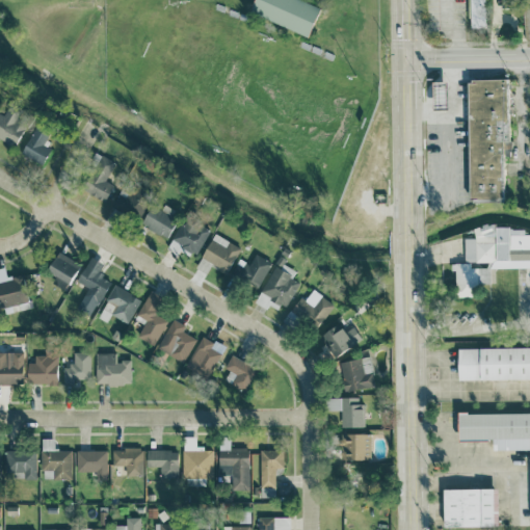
[(255,0),(249,12),(309,37),(321,7),(301,0),(255,0)]
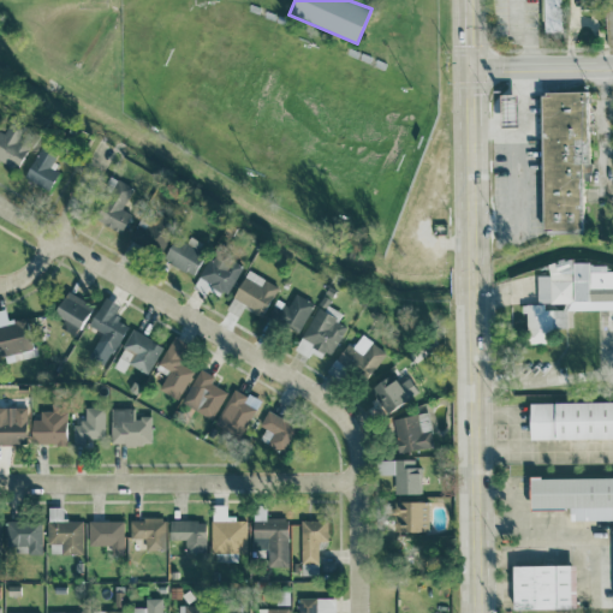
[(563,33),(561,0),(543,0),(545,34),(563,33)]
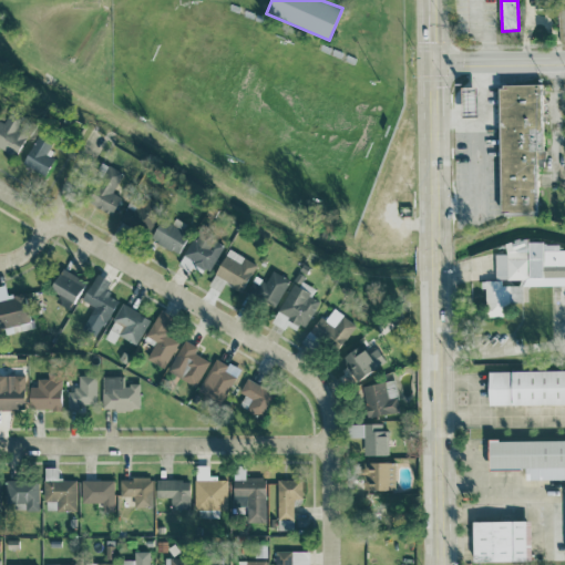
[(501,214),(535,214),(535,167),(543,167),(542,85),(499,85),(501,214)]
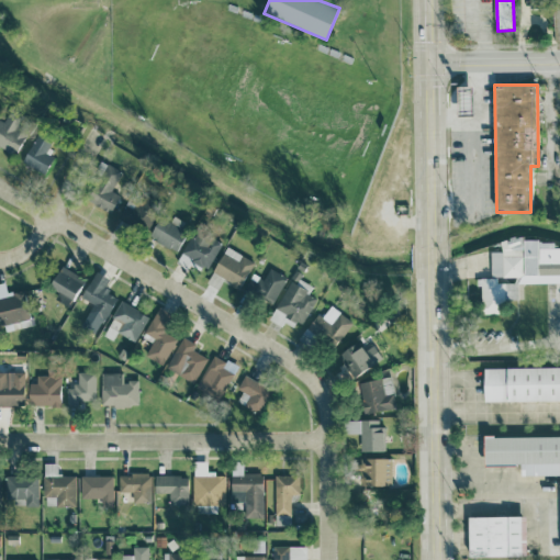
[(472,114),(471,87),(458,88),(458,115),(472,114)]
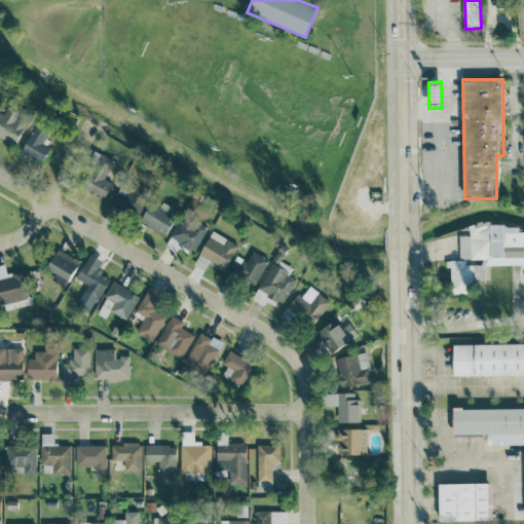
[(0,138),(14,145),(28,117),(4,106),(0,113),(0,138)]
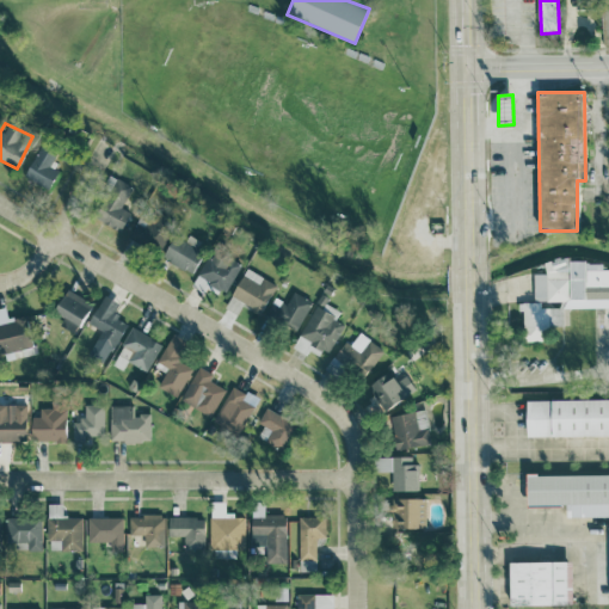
[(51,167),(57,155),(42,147),(25,178),(49,191),(60,172),(51,167)]
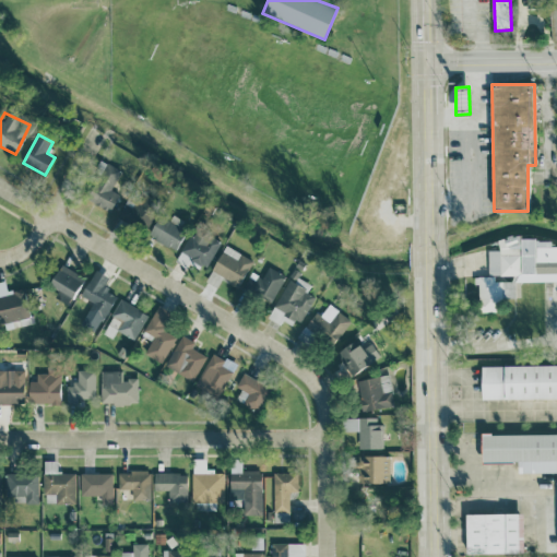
[(122,170),(104,163),(87,201),(111,213),(120,194),(114,191),(122,170)]
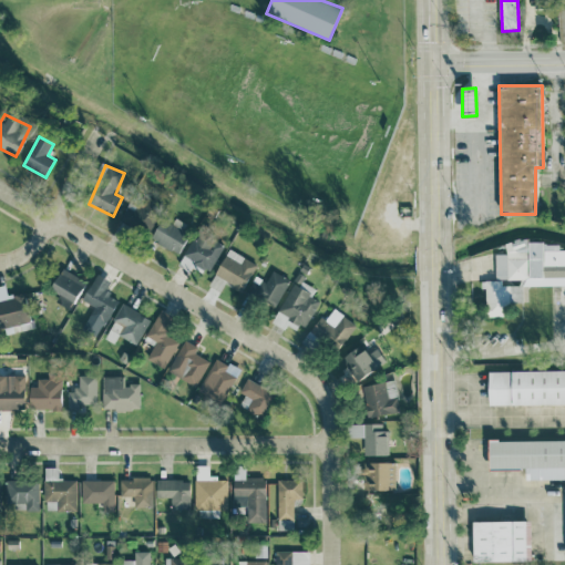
[(121,221),(150,235),(161,214),(132,199),(121,221)]
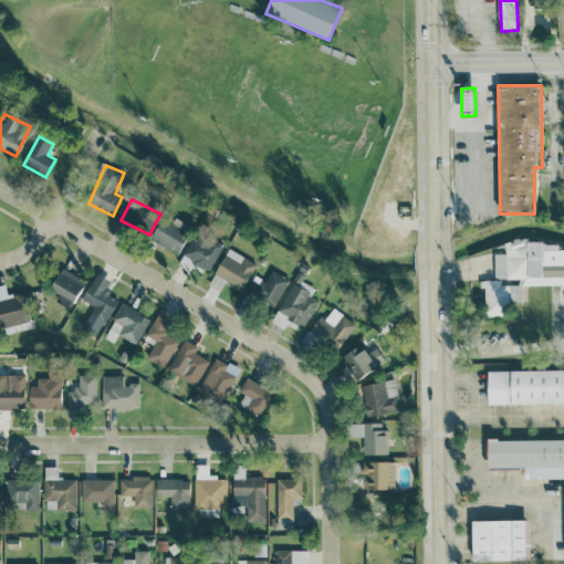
[(152,241),(180,253),(188,235),(181,231),(185,223),(178,220),(175,226),(160,219),(152,241)]
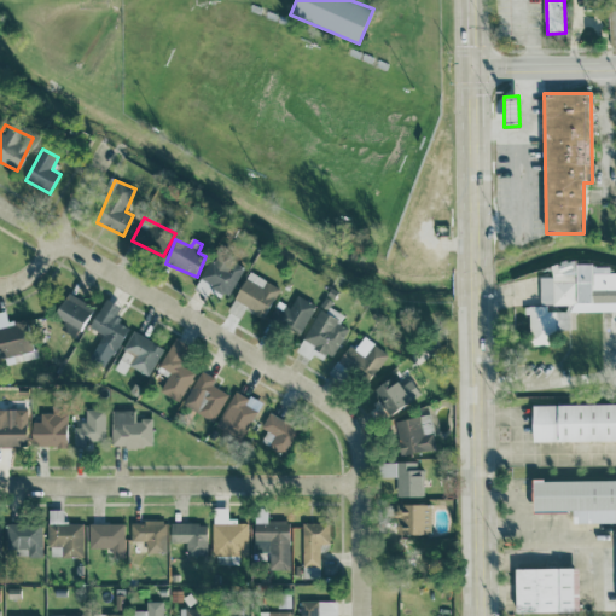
[(209,290),(230,300),(245,269),(216,254),(196,290),(207,296),(209,290)]
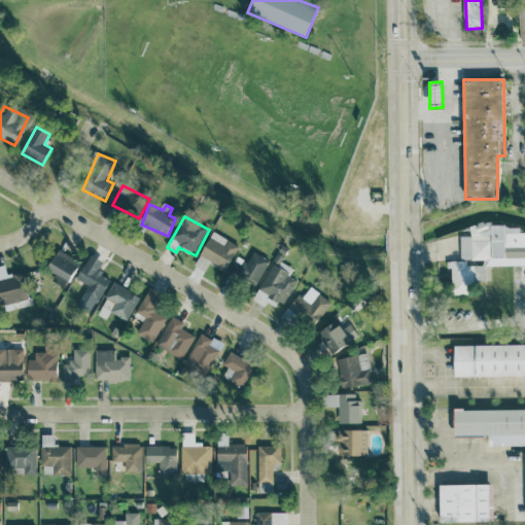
[(524,232),(520,233),(520,224),(470,225),(470,237),(461,237),(461,261),(451,261),(452,295),(471,294),(470,282),(487,282),(486,267),(524,266),(524,232)]
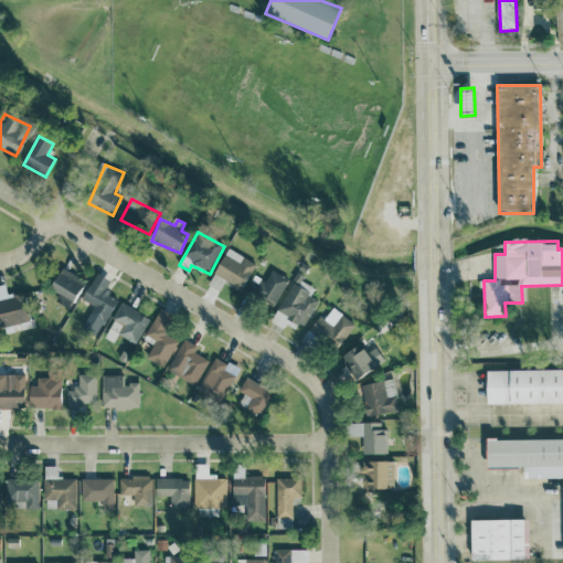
[(215,276),(243,290),(257,264),(229,250),(215,276)]
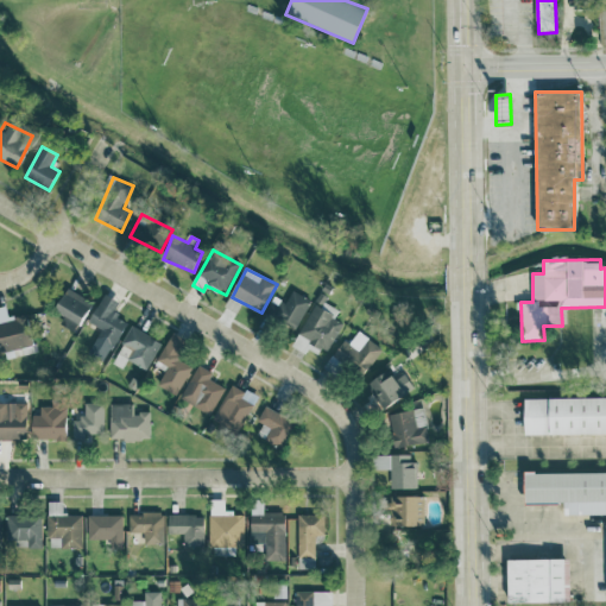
[(67,317),(62,324),(75,333),(93,303),(68,288),(55,310),(67,317)]
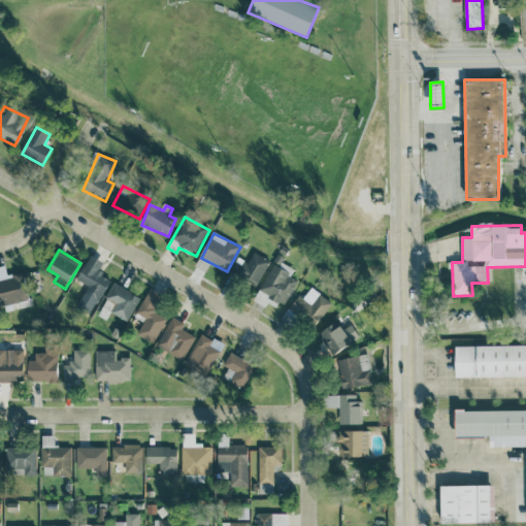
[(271,262),(255,253),(250,263),(239,258),(231,273),(257,288),(271,262)]
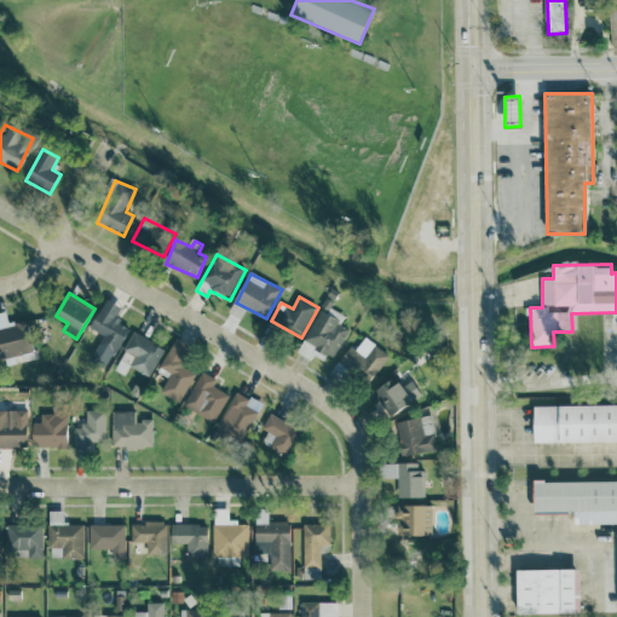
[(122,307),(108,300),(91,328),(105,335),(92,358),(108,368),(131,328),(115,319),(122,307)]
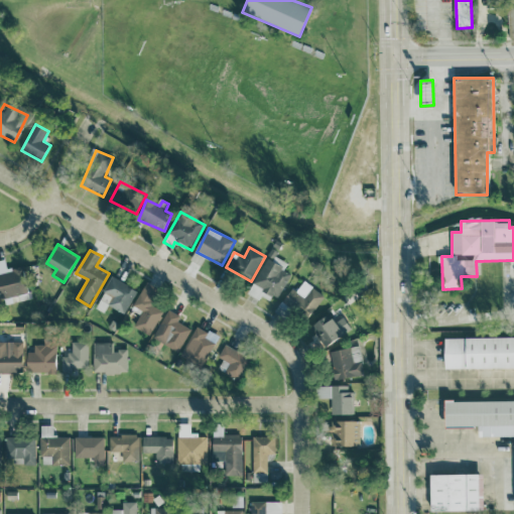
[(0,261),(0,292),(3,305),(13,303),(11,297),(28,293),(21,267),(8,270),(6,260),(0,261)]
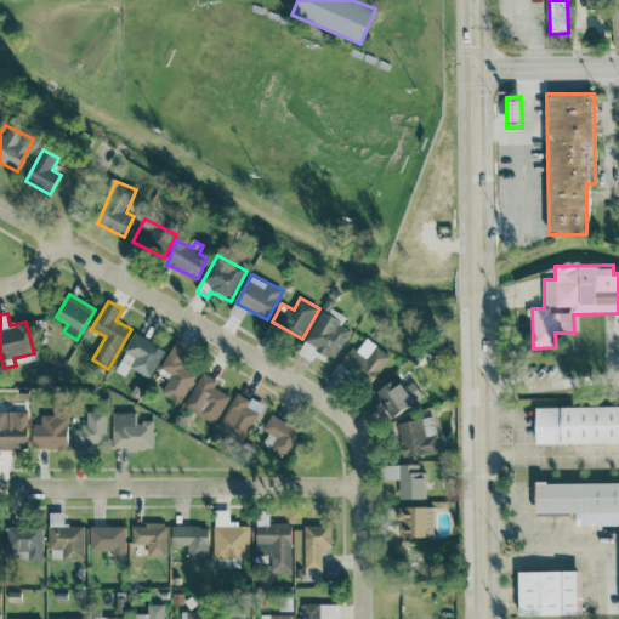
[(352,329),(322,313),(299,355),(312,362),(317,352),(335,362),(352,329)]
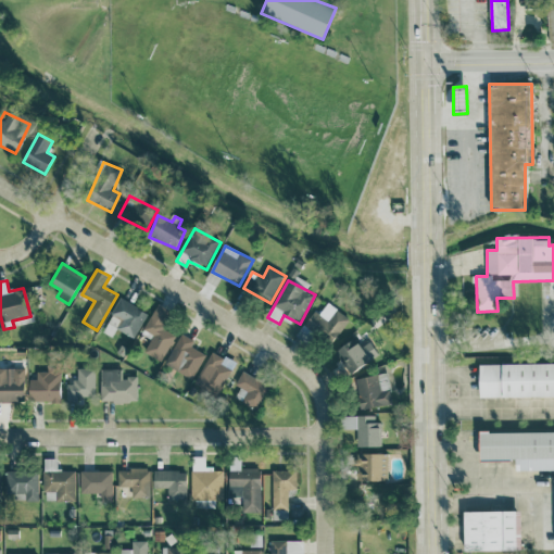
[(149,315),(123,299),(103,331),(113,338),(118,330),(135,340),(149,315)]
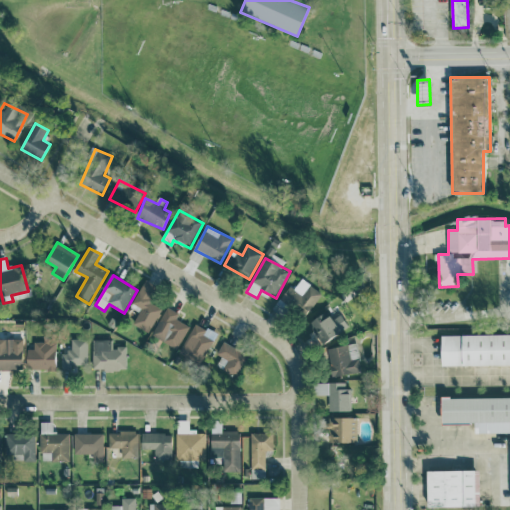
[(303,318),(323,296),(302,277),(282,299),(303,318)]
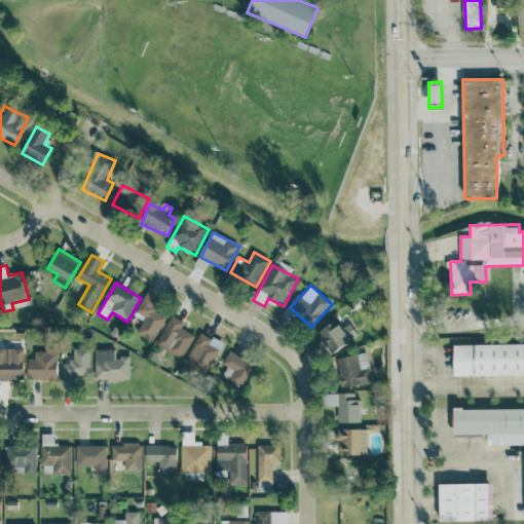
[(138,312),(146,317),(138,334),(154,343),(167,317),(155,311),(164,296),(150,288),(138,312)]
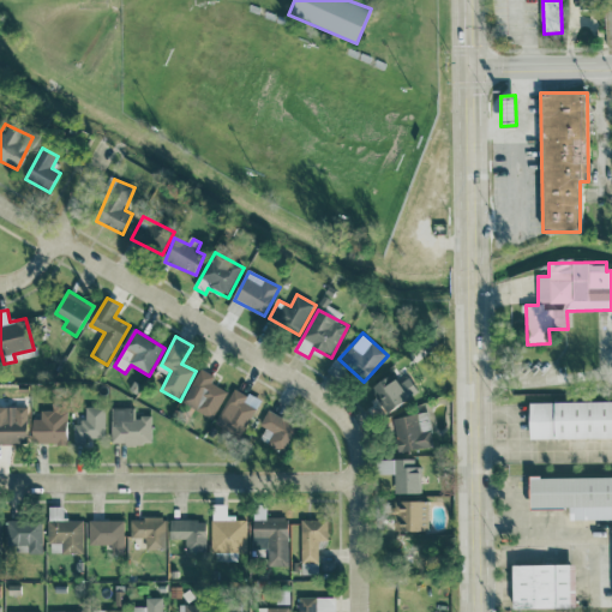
[(216,419),(227,391),(211,384),(215,376),(199,370),(185,406),(216,419)]
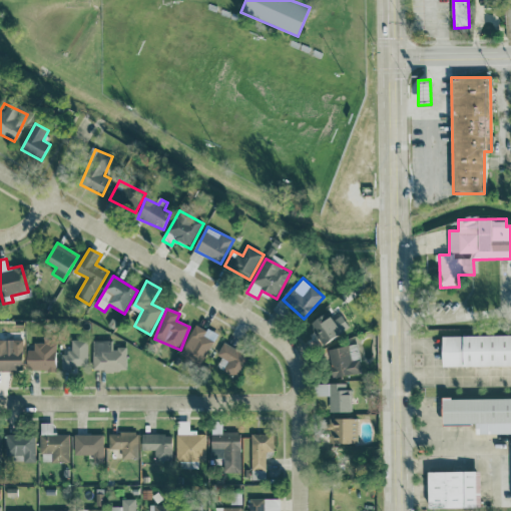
[(311,323),(322,345),(350,330),(343,316),(334,321),(329,313),(311,323)]
